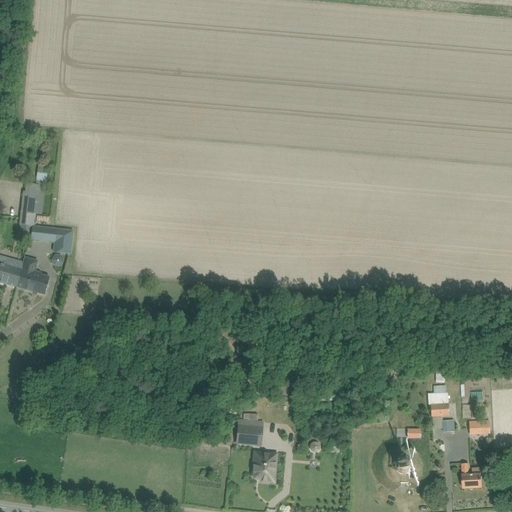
[(36,181),(46,182),(47,175),(37,173),(36,181)]
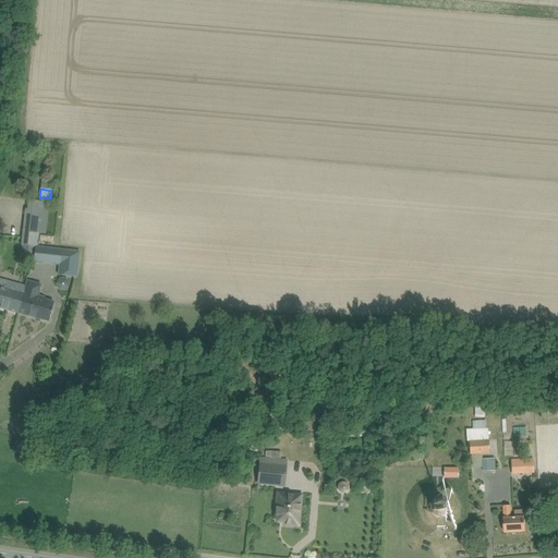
[(25,209),(21,245),(22,245),(21,255),(34,257),(35,246),(36,246),(38,232),(46,233),(49,203),(28,201),(27,209),(25,209)]
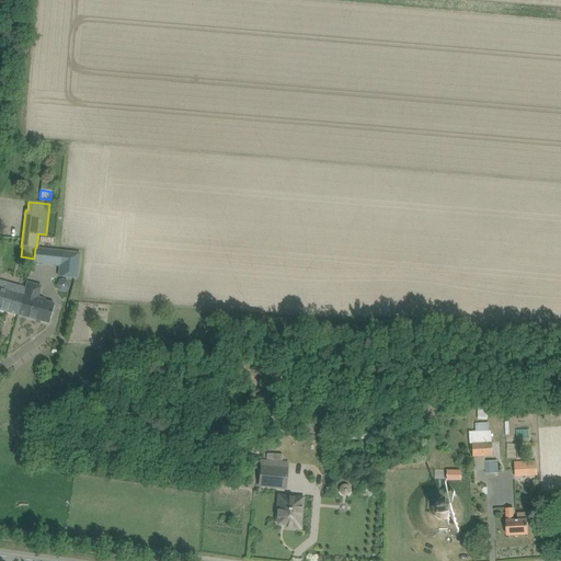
[(34,259),(33,263),(60,266),(63,251),(35,248),(34,259)]
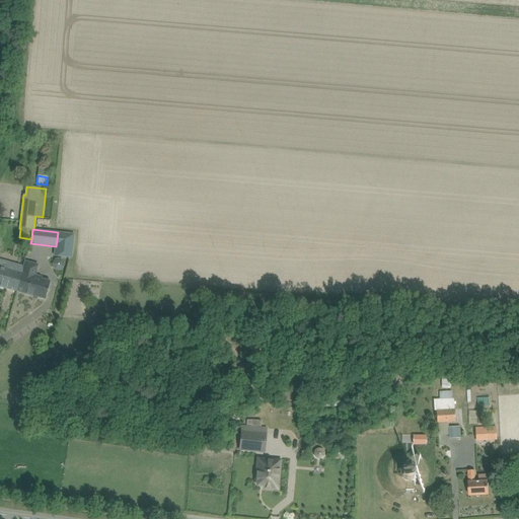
[(56,246),(55,255),(71,257),(73,234),(59,233),(58,232),(56,246)]
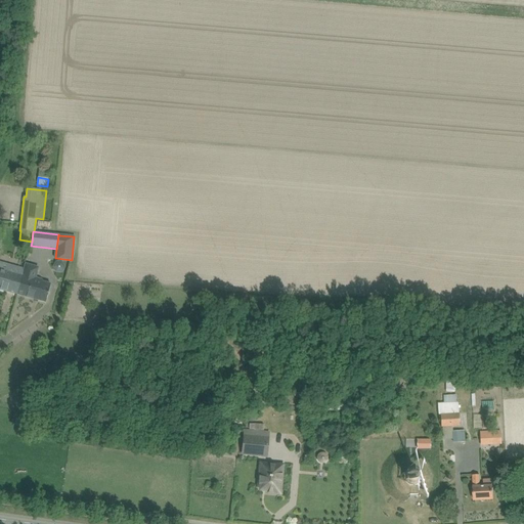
[(55,272),(62,272),(66,267),(62,262),(56,261),(53,267),(55,272)]
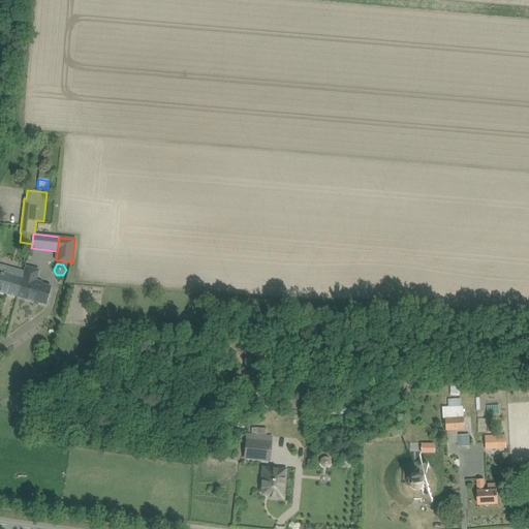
[(0,292),(17,297),(24,272),(13,269),(0,265),(0,292)]
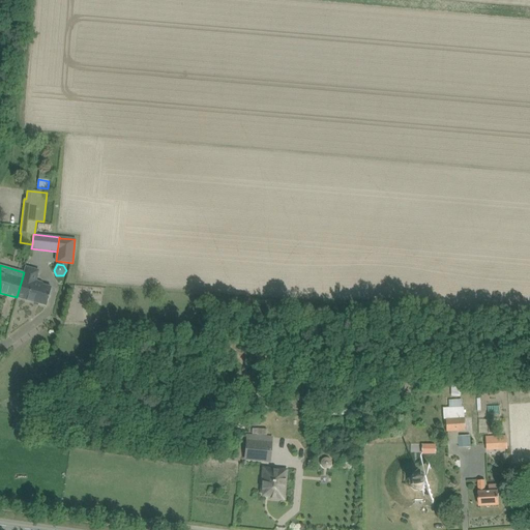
[(24,272),(17,297),(46,305),(49,296),(52,288),(42,285),(43,283),(36,281),(39,270),(25,266),(24,272)]
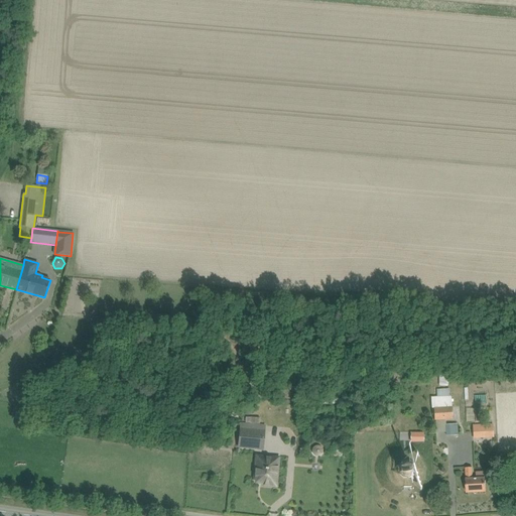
[(439,385),(448,384),(448,376),(439,376),(439,385)]
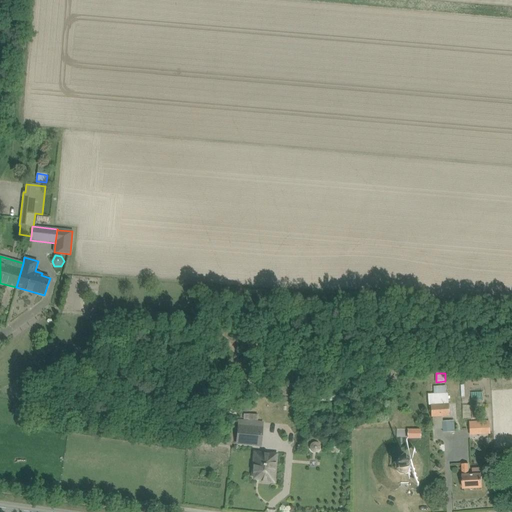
[(449,416),(447,394),(446,394),(446,386),(432,387),(432,390),(431,390),(431,394),(428,394),(429,405),(430,405),(431,417),(449,416)]
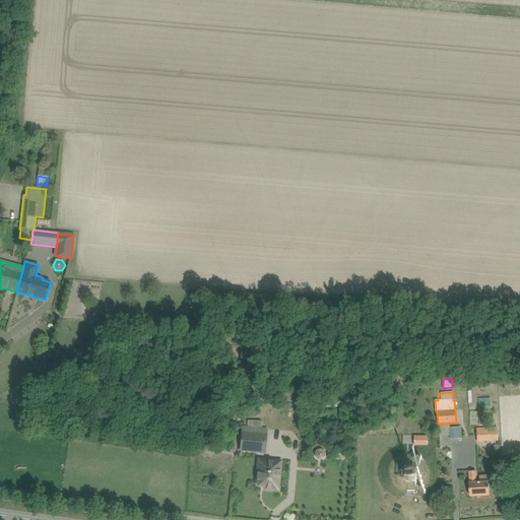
[(241,451),(265,453),(267,430),(243,428),(241,451)]
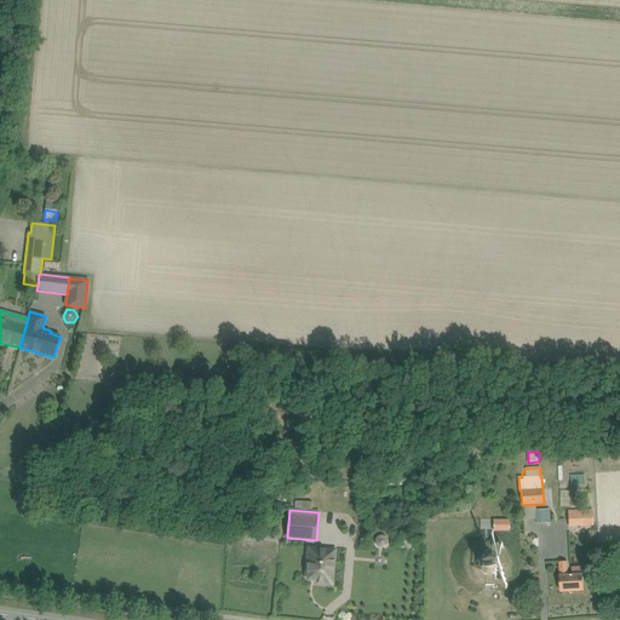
[(547,510),(535,511),(537,523),(549,522),(547,510)]
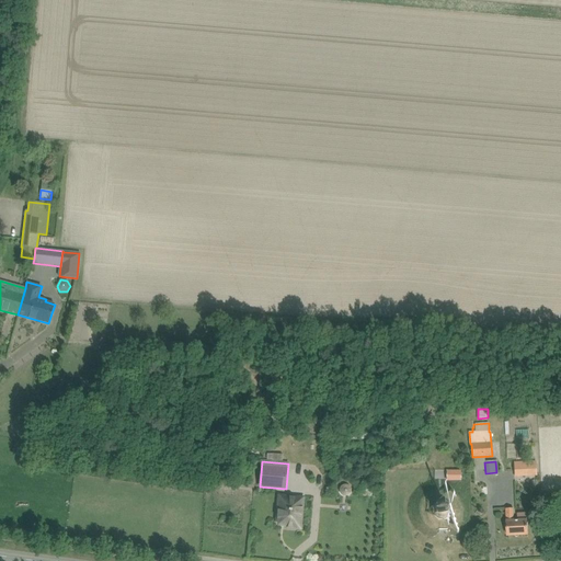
[(514,462),(514,477),(536,476),(536,461),(514,462)]
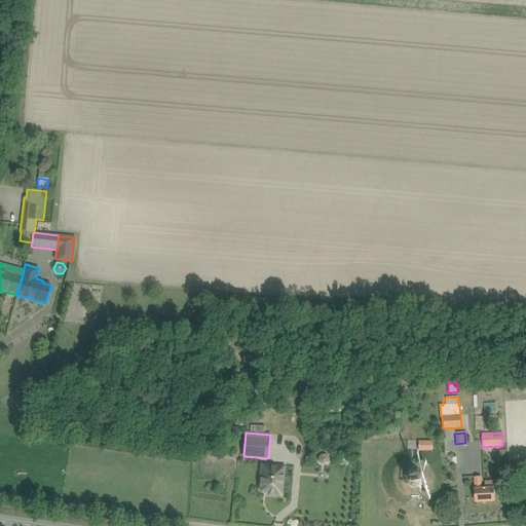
[(207,438),(207,442),(207,451),(216,451),(216,438),(207,438)]
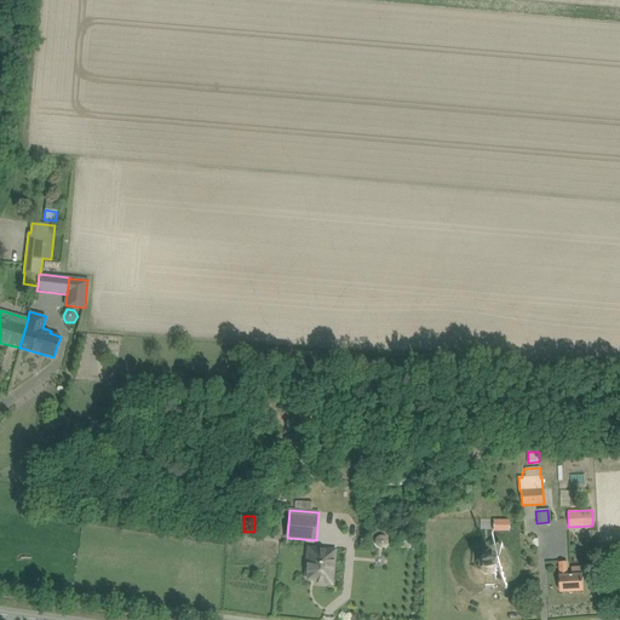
[(494,521),(494,532),(509,532),(509,522),(494,521)]
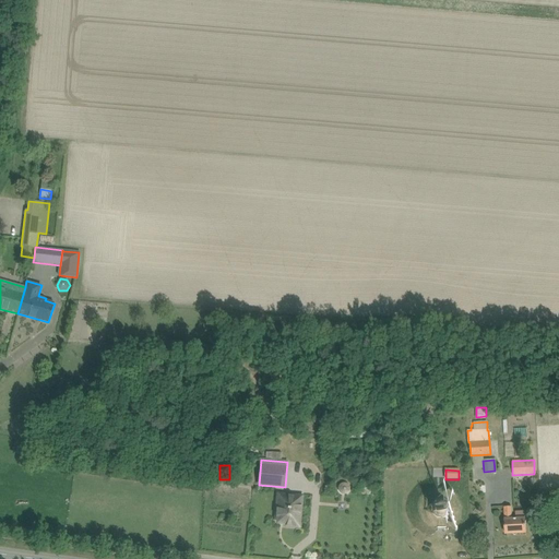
[(278,522),(283,523),(285,523),(285,525),(294,526),(294,524),(296,524),(298,506),(300,506),(301,497),(278,495),(276,520),(278,521),(278,522)]
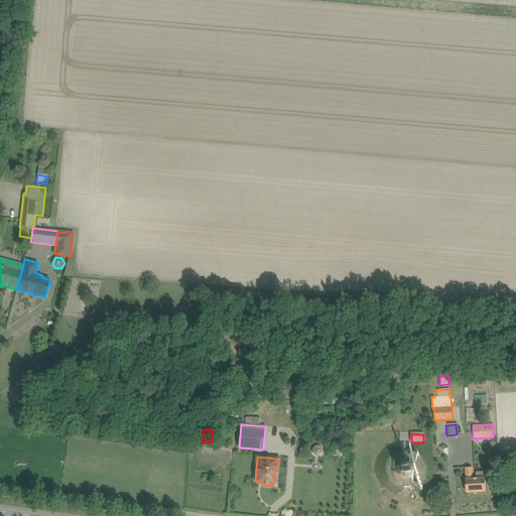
[(402,461),(398,466),(398,473),(403,478),(410,478),(415,473),(415,466),(409,461),(402,461)]
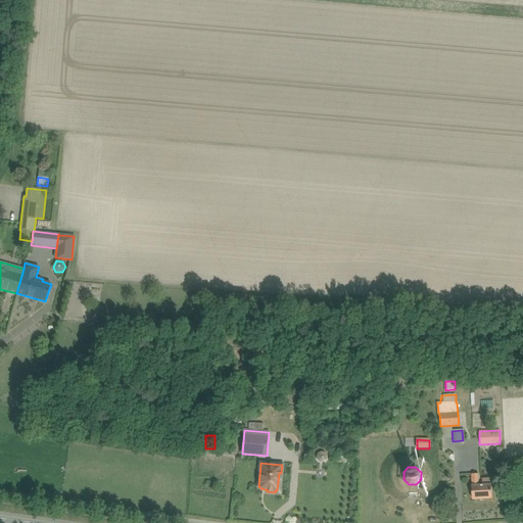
[(482,478),(482,485),(479,485),(478,474),(472,474),(473,486),(473,500),(492,498),(491,485),(491,478),(482,478)]
